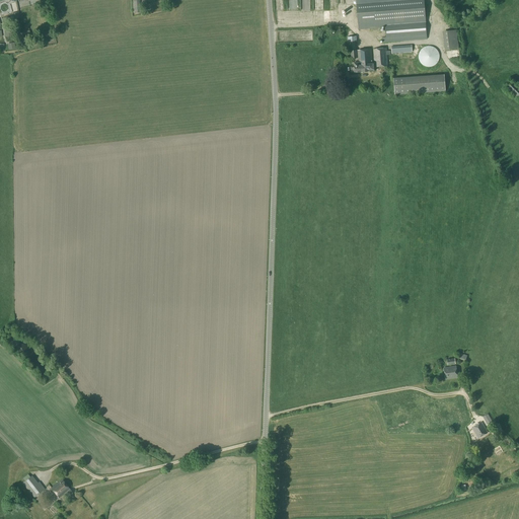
[(11,11),(9,0),(3,0),(6,12),(11,11)]
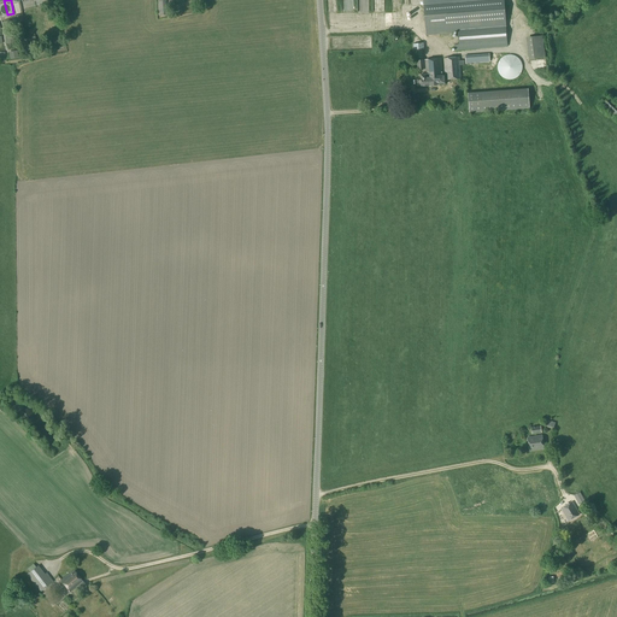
[(423,0),(424,1),(427,35),(458,33),(458,31),(457,25),(505,22),(503,0),(423,0)]
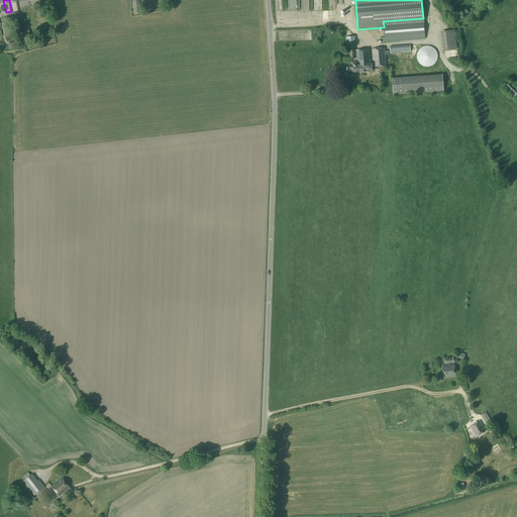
[(384,37),(382,37),(382,41),(385,41),(425,38),(423,18),(383,21),(384,26),(384,27),(384,37)]
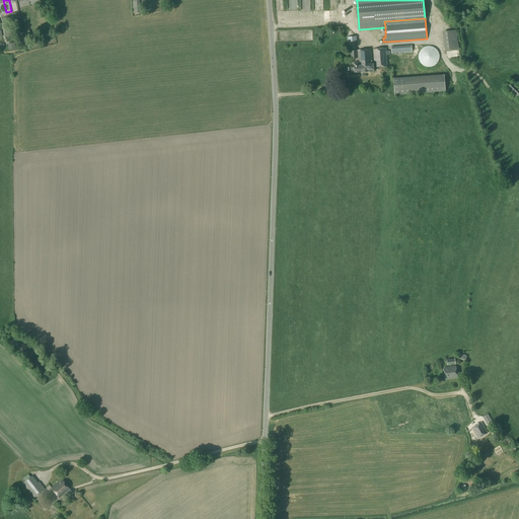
[(355,50),(355,42),(356,42),(356,36),(348,38),(348,43),(349,43),(350,50),(355,50)]
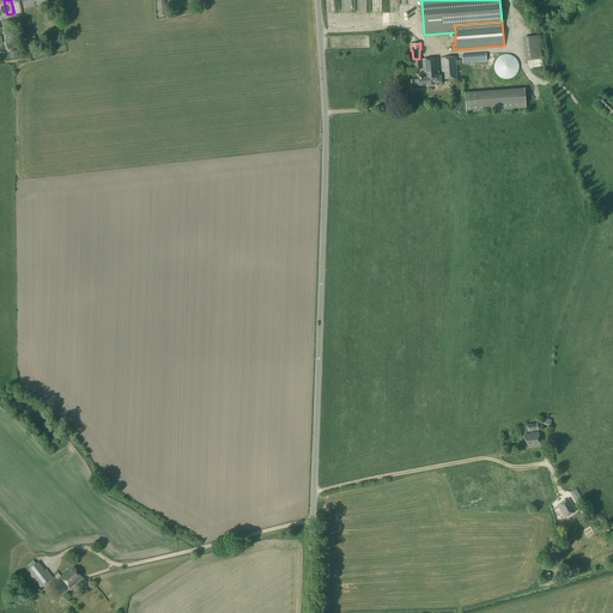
[(519,67),(519,65),(519,62),(519,60),(517,58),(515,56),(514,55),(511,53),(509,53),(507,53),(504,53),(502,54),(499,55),(498,56),(497,58),(496,60),(495,62),(495,65),(495,67),(496,70),(497,72),(498,73),(501,76),(503,77),(505,77),(508,77),(510,77),(513,76),(514,74),(516,73),(517,72),(519,70),(519,67)]
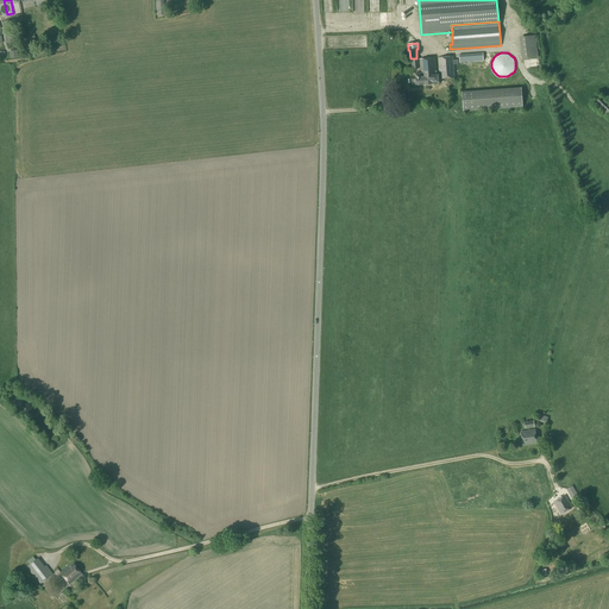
[(459,55),(460,63),(483,62),(483,54),(459,55)]
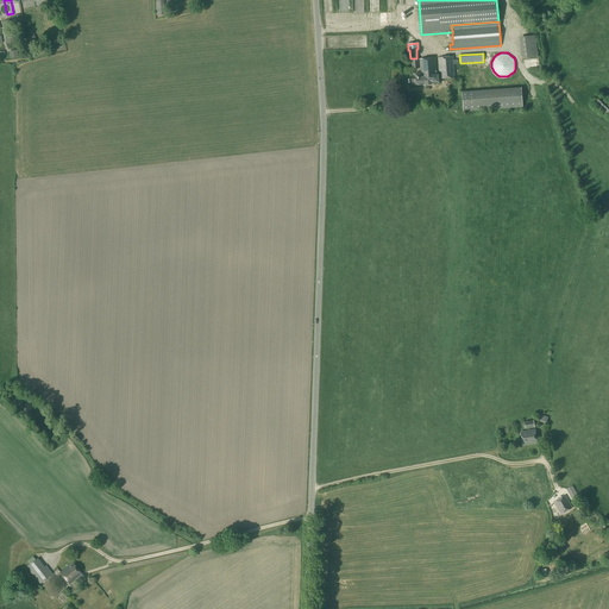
[(439,58),(440,80),(456,79),(454,64),(459,64),(458,60),(454,61),(454,57),(439,58)]
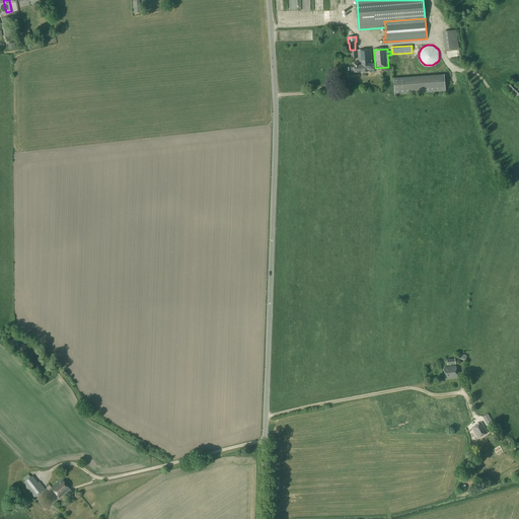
[(351,67),(351,72),(355,72),(355,73),(374,71),(373,64),(373,63),(372,63),(371,50),(358,51),(359,63),(354,63),(355,67),(351,67)]
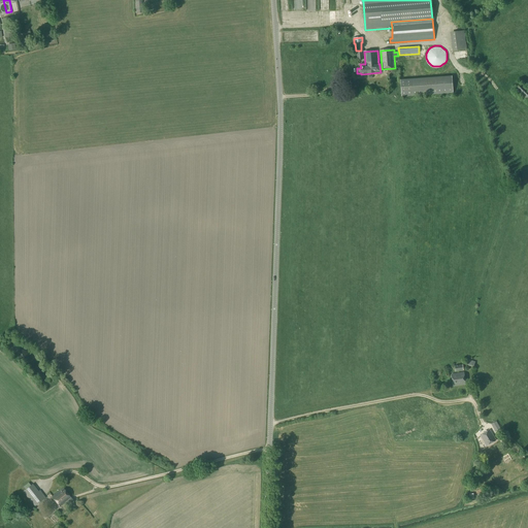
[(400,80),(401,97),(453,93),(452,77),(400,80)]
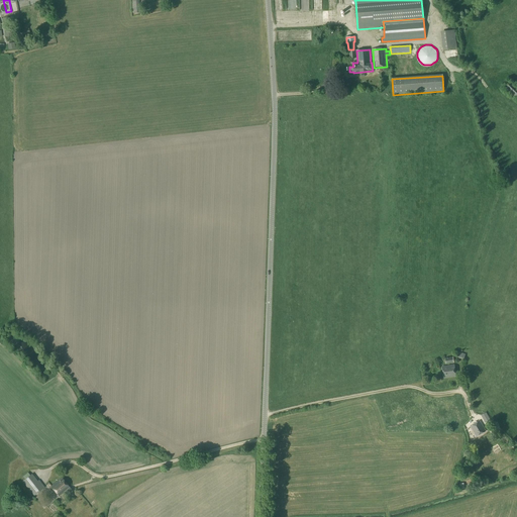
[(442,367),(444,378),(455,377),(454,366),(442,367)]
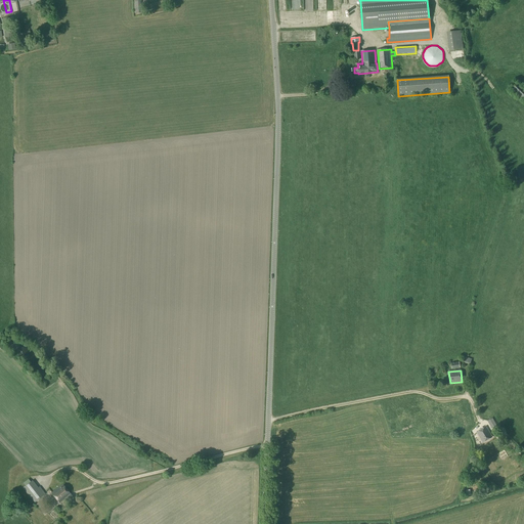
[(487,421),(491,429),(496,426),(492,418),(487,421)]
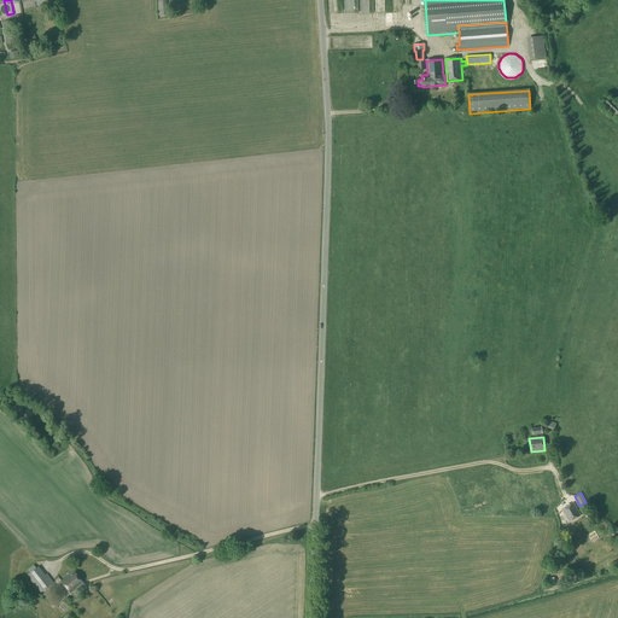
[(563,509),(565,514),(563,516),(566,523),(569,520),(570,523),(581,516),(573,503),(563,509)]
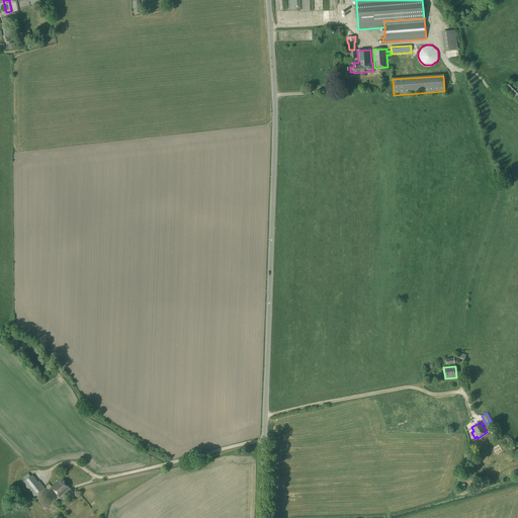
[(22,483),(30,494),(31,493),(34,497),(45,489),(38,482),(37,483),(31,476),(22,483)]
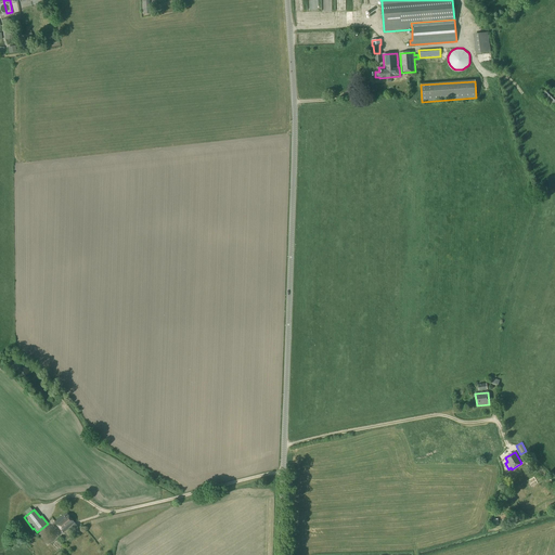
[(65,514),(54,523),(64,533),(69,528),(73,531),(74,530),(77,527),(65,514)]
